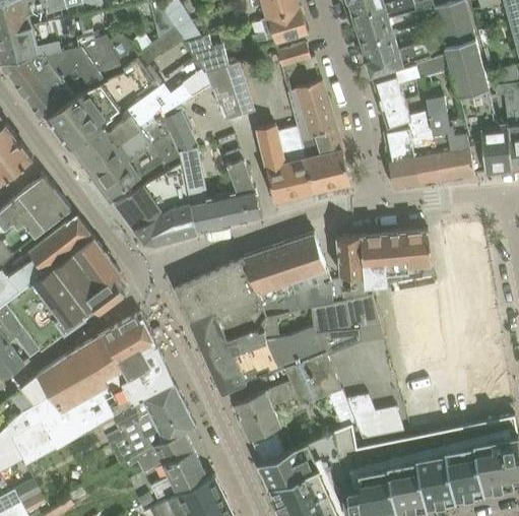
[(7,0),(0,2),(0,34),(15,30),(14,27),(30,23),(79,13),(85,12),(84,9),(95,6),(96,10),(104,9),(102,0),(7,0)]
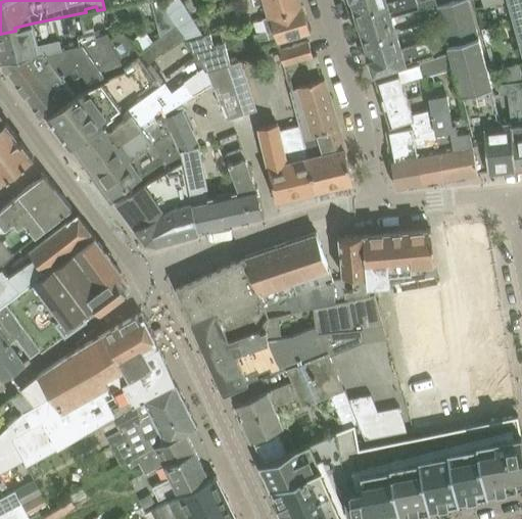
[(179,0),(172,0),(162,7),(169,15),(183,6),(179,0)]
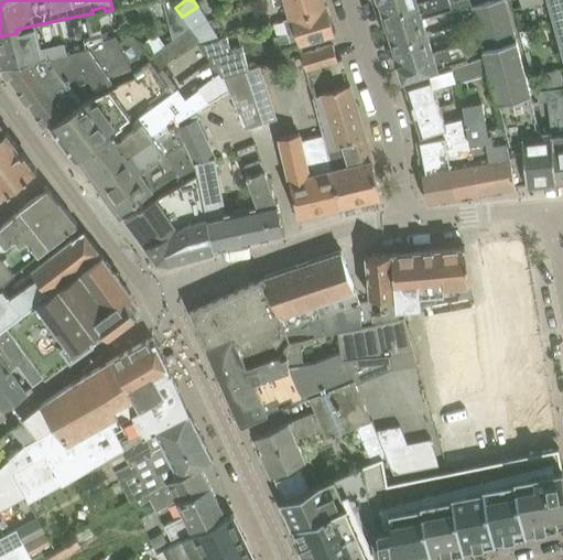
[(322,0),(271,0),(272,3),(283,0),(290,21),(325,10),(322,0)]
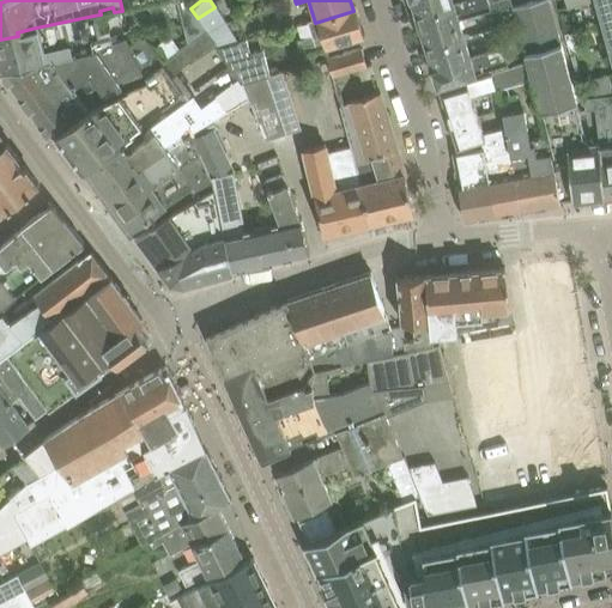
[(410,0),(416,18),(452,7),(452,6),(462,2),(472,0),(471,0),(410,0)]
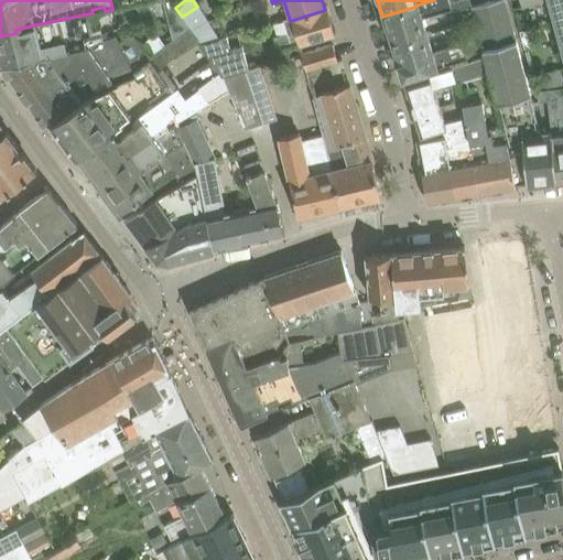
[(415,7),(382,17),(392,49),(425,39),(420,20),(469,4),(467,0),(434,0),(425,2),(415,6),(415,7)]
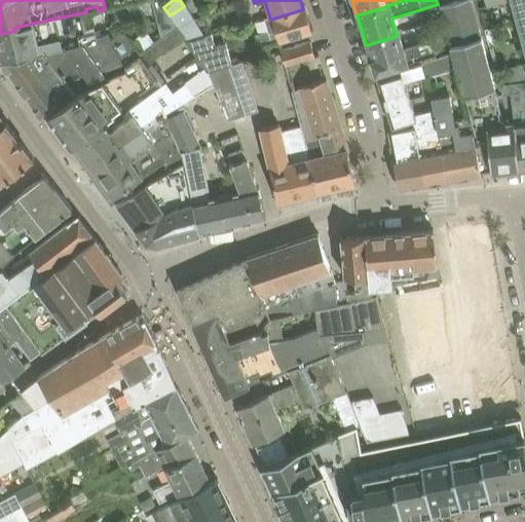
[(507,0),(483,0),(486,10),(508,4),(507,0)]
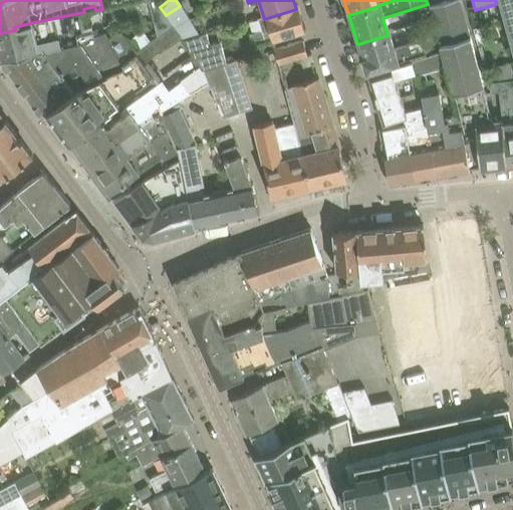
[(512,0),(495,0),(496,4),(509,46),(512,44),(512,0)]
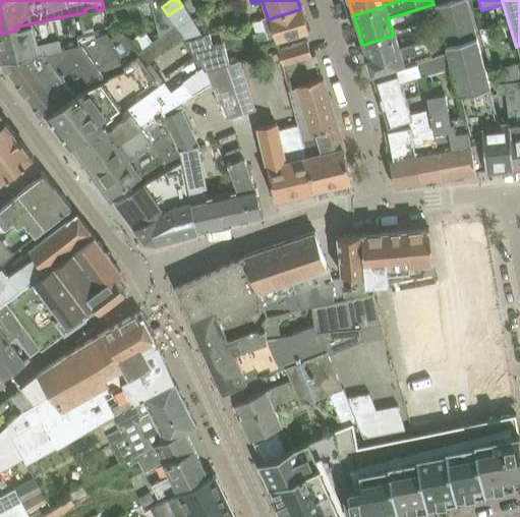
[(465,1),(434,10),(446,56),(450,71),(458,100),(487,92),(488,91),(465,1)]
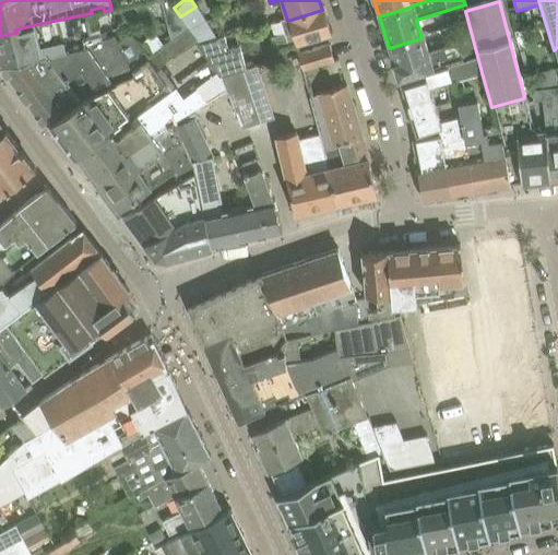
[(180,16),(177,19),(186,30),(188,33),(208,24),(196,7),(180,16)]
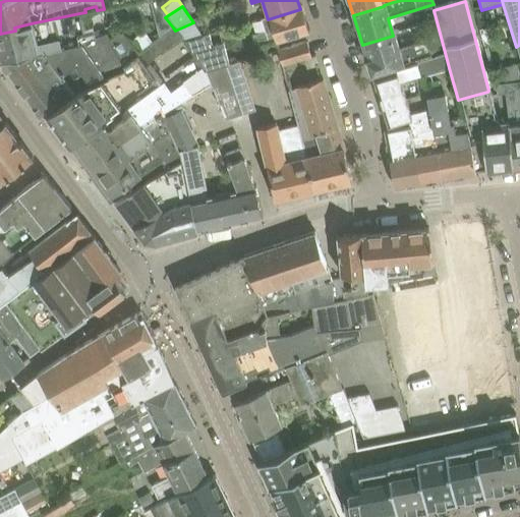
[(262,21),(266,34),(252,38),(255,49),(307,33),(300,9),(268,19),(262,21)]
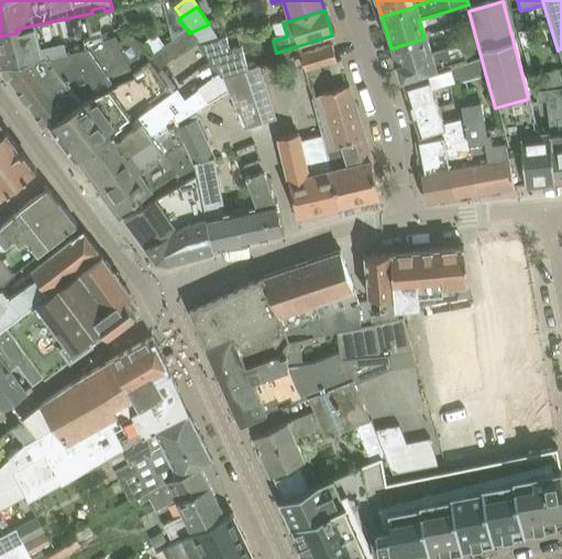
[(17,33),(0,36),(0,65),(1,69),(75,53),(87,50),(113,39),(101,43),(100,32),(91,34),(86,14),(33,25),(15,30),(17,33)]
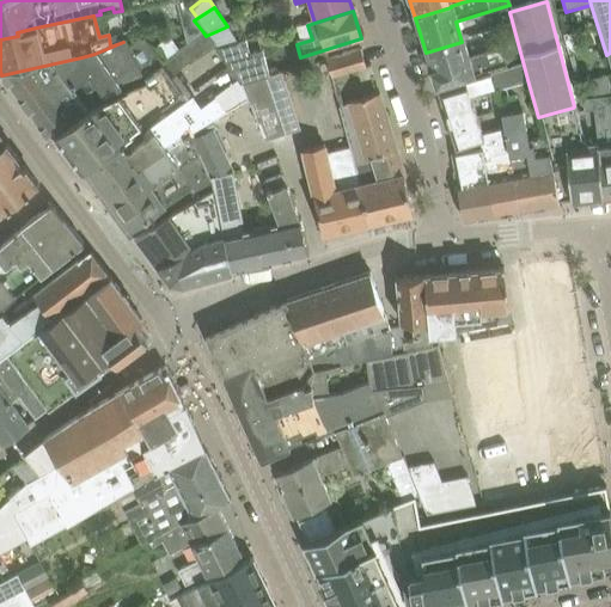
[(227,26),(206,36),(211,44),(214,49),(215,48),(219,53),(246,44),(245,43),(239,46),(239,44),(237,42),(227,26)]
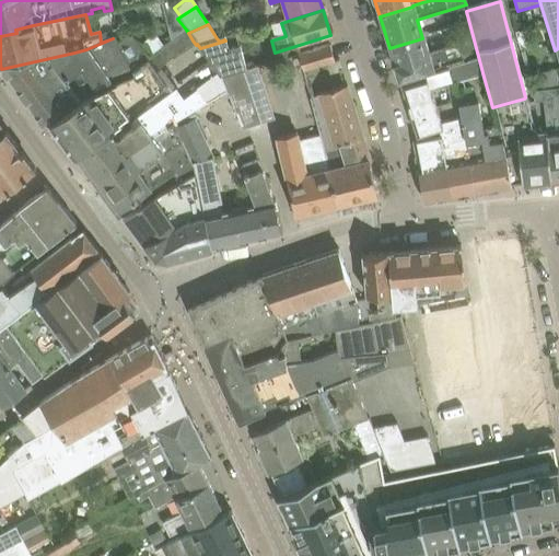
[(186,30),(155,53),(164,64),(193,41),(188,33),(186,30)]
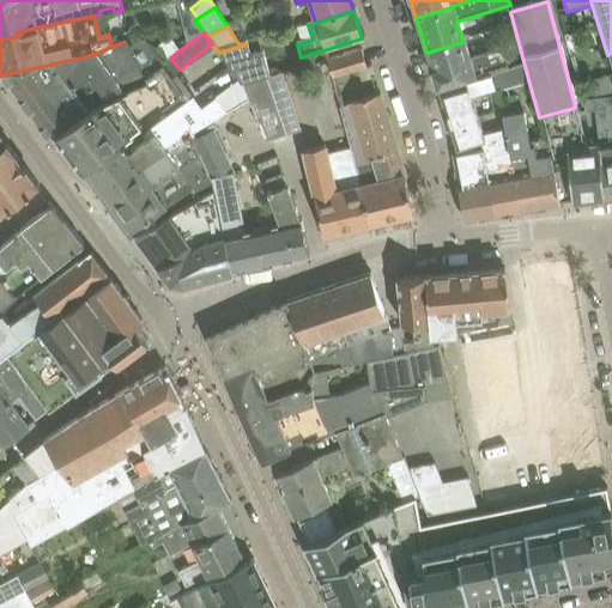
[(575,37),(563,41),(569,59),(581,55),(575,37)]
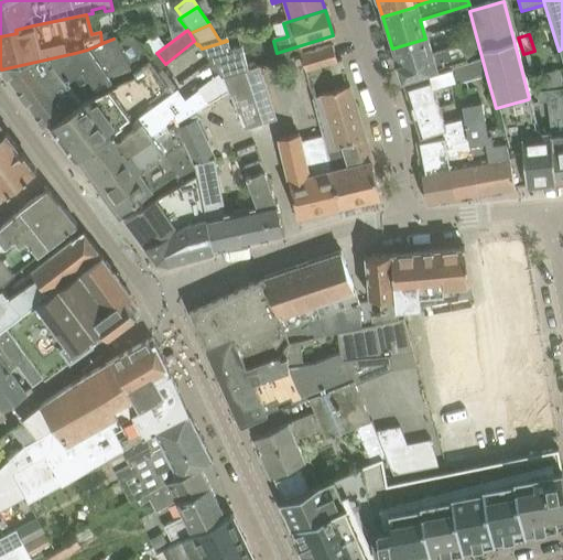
[(75,53),(1,70),(44,127),(68,108),(71,111),(94,97),(133,73),(134,73),(148,62),(132,36),(118,45),(114,39),(87,50),(75,53)]
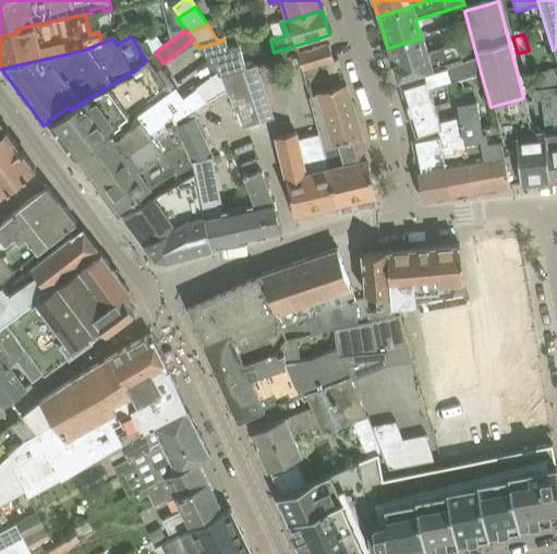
[(421,38),(388,48),(398,80),(400,80),(401,84),(420,79),(423,77),(445,70),(461,65),(455,45),(425,55),(421,38)]
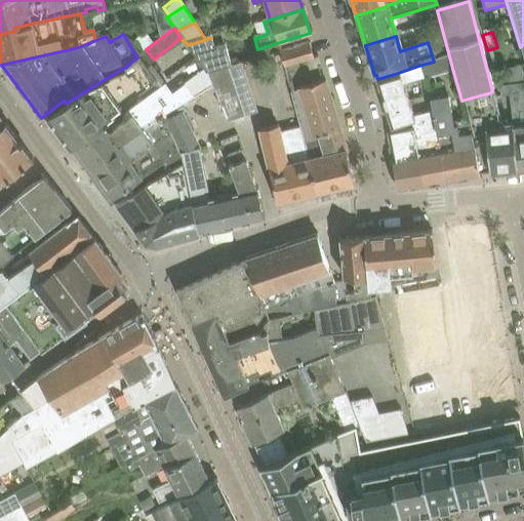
[(211,38),(188,45),(194,56),(196,58),(203,67),(205,71),(209,75),(228,69),(242,65),(241,64),(231,67),(225,46),(214,48),(211,38)]
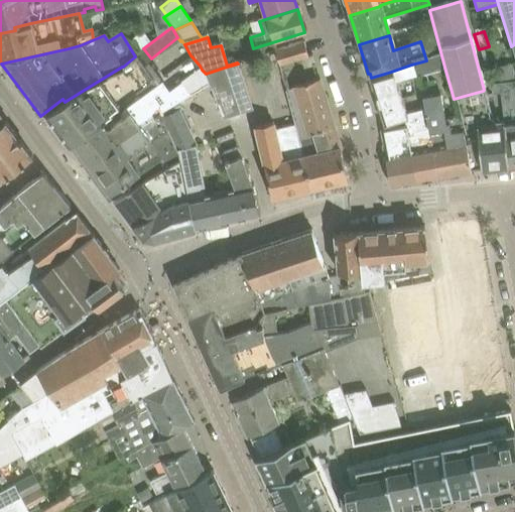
[(303,43),(274,52),(279,69),(301,61),(304,72),(314,69),(311,58),(308,59),(303,43)]
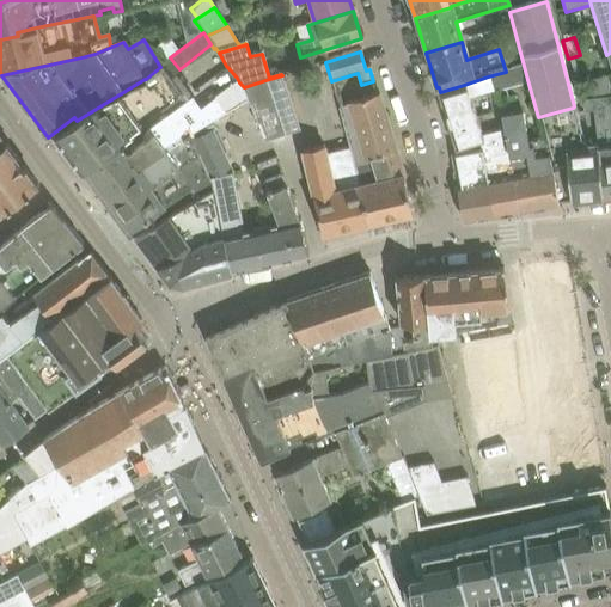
[(506,72),(488,77),(492,91),(494,90),(495,93),(529,84),(524,66),(506,72)]
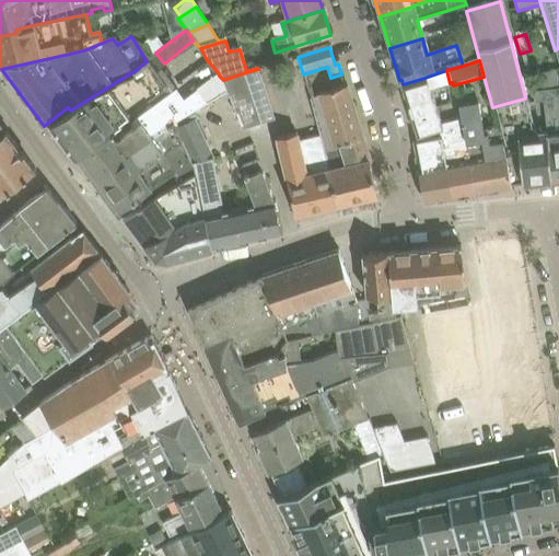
[(70,111),(66,114),(48,126),(74,161),(79,157),(79,158),(80,157),(121,126),(120,124),(167,89),(147,61),(134,72),(132,72),(135,78),(93,96),(70,111)]
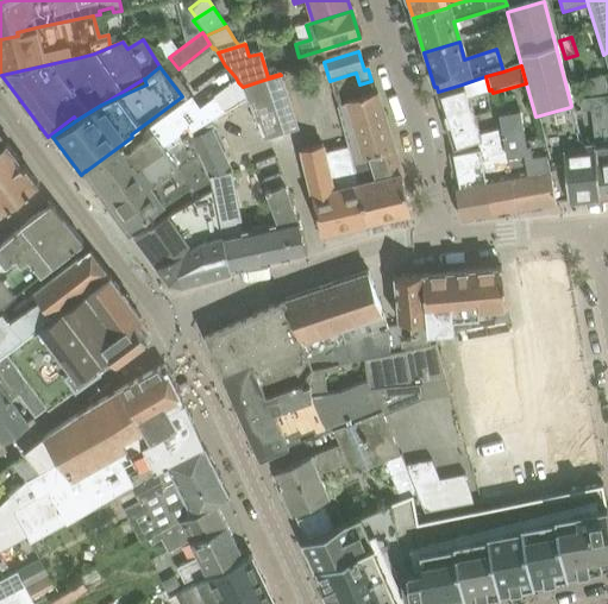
[(281,75),(264,80),(283,136),(299,130),(281,75)]
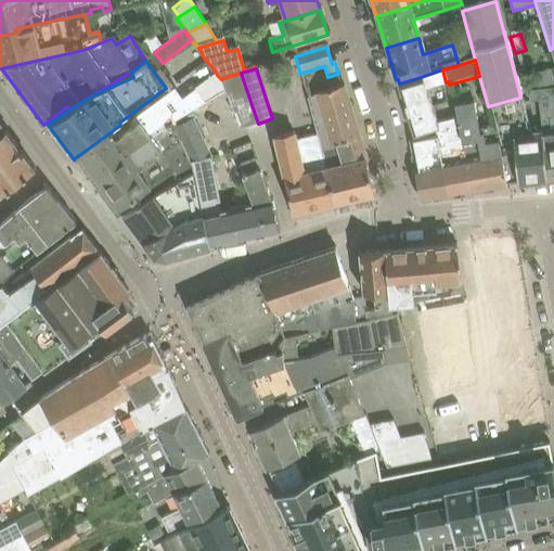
[(417,78),(399,84),(397,85),(413,137),(434,130),(437,129),(436,125),(425,89),(446,82),(442,69),(421,77),(417,78)]
